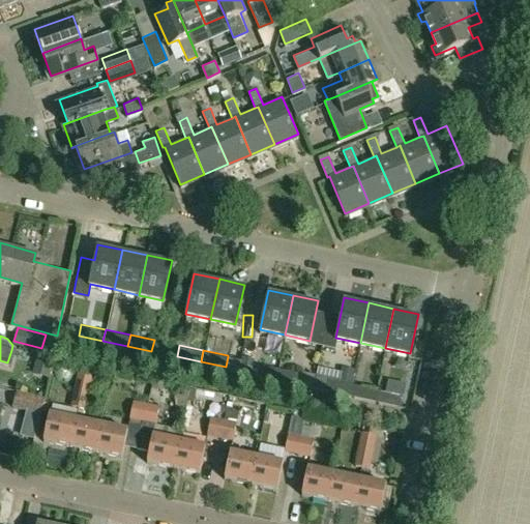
[(254,360),(251,372),(275,377),(277,366),(254,360)]
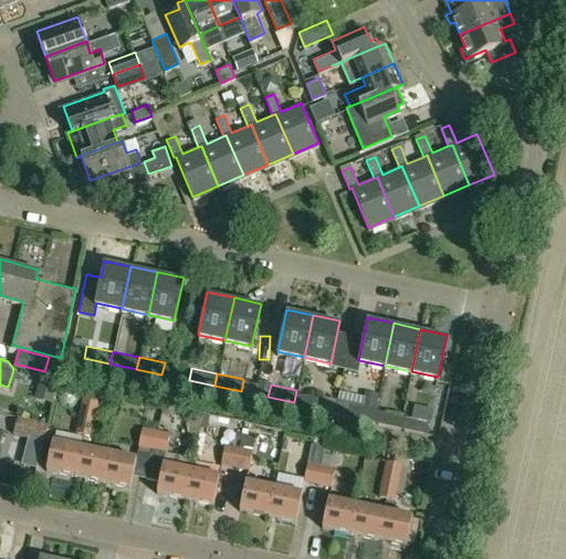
[(296,390),(294,402),(334,411),(337,397),(323,393),(323,396),(296,390)]
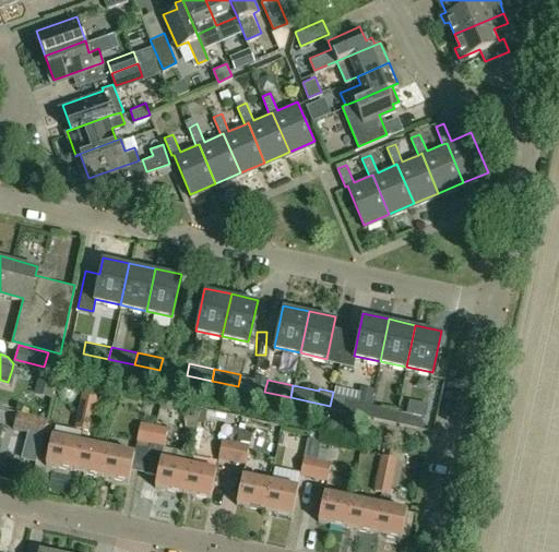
[(82,390),(78,407),(94,410),(97,393),(82,390)]
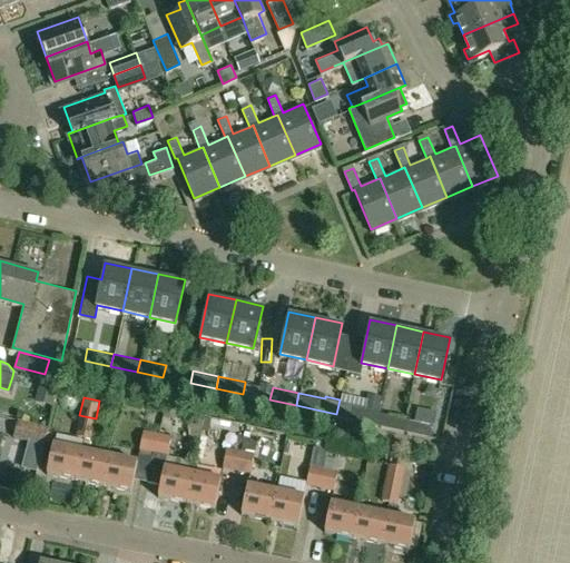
[(352,405),(350,417),(376,423),(379,411),(352,405)]
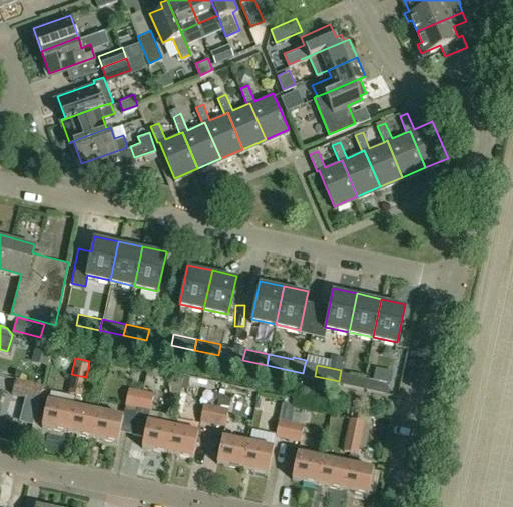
[(365,375),(341,370),(339,381),(363,386),(365,375)]
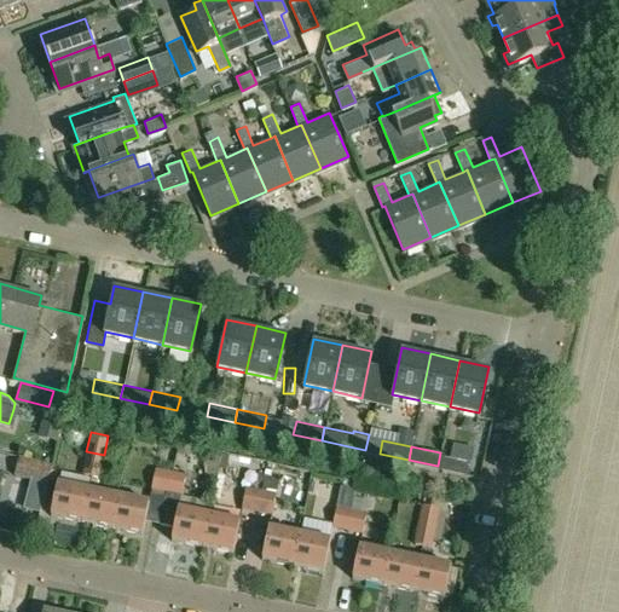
[(104,455),(86,451),(82,471),(100,474),(104,455)]
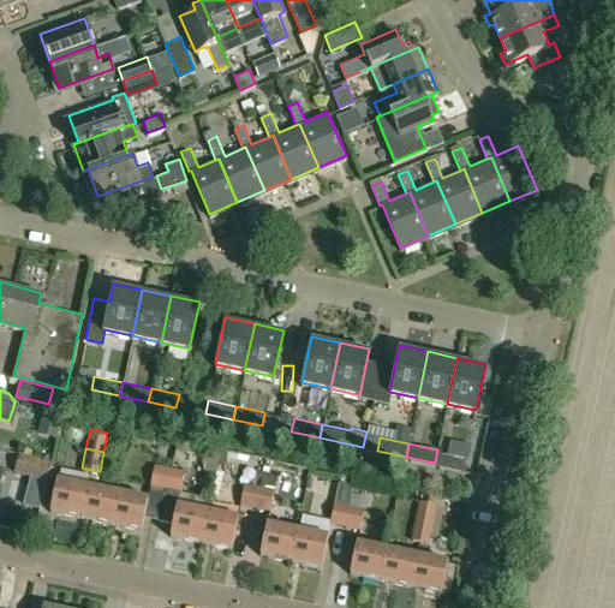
[(435,463),(461,469),(465,456),(437,449),(435,463)]
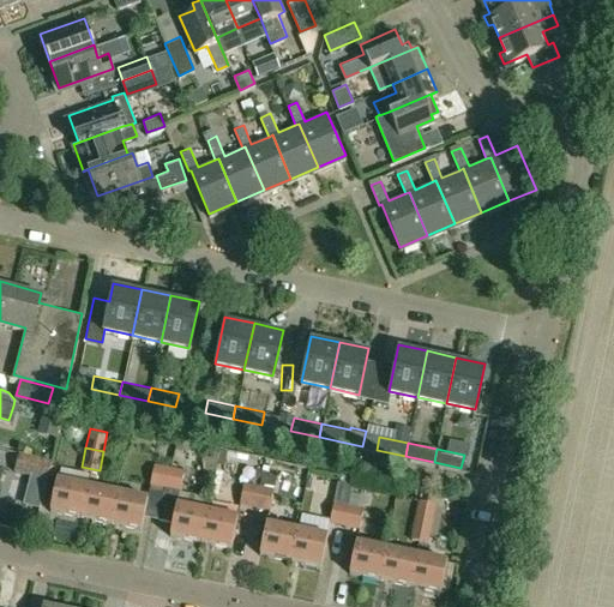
[(47,476),(52,458),(19,450),(14,467),(47,476)]
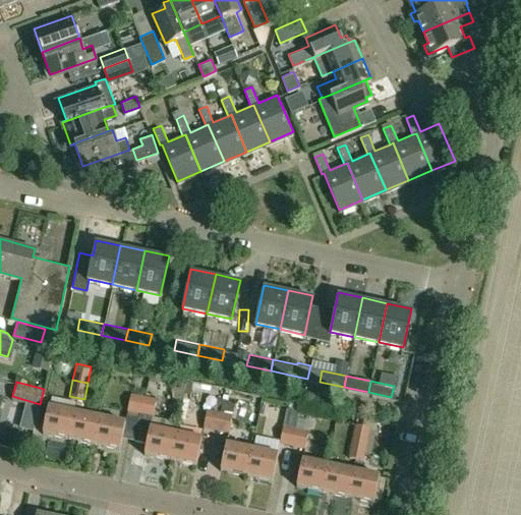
[(130,392),(127,408),(139,410),(143,395),(130,392)]
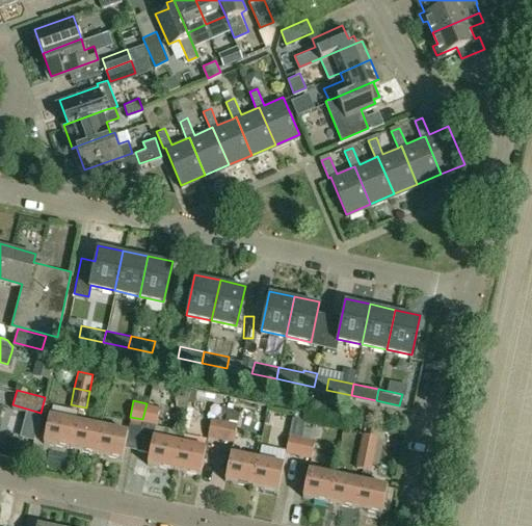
[(155,422),(156,422),(159,406),(147,403),(142,419),(155,422)]
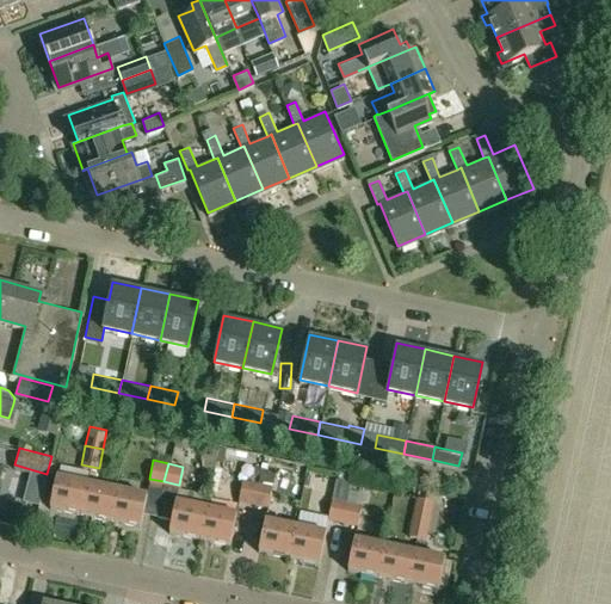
[(49,505),(80,511),(87,480),(56,474),(49,505)]
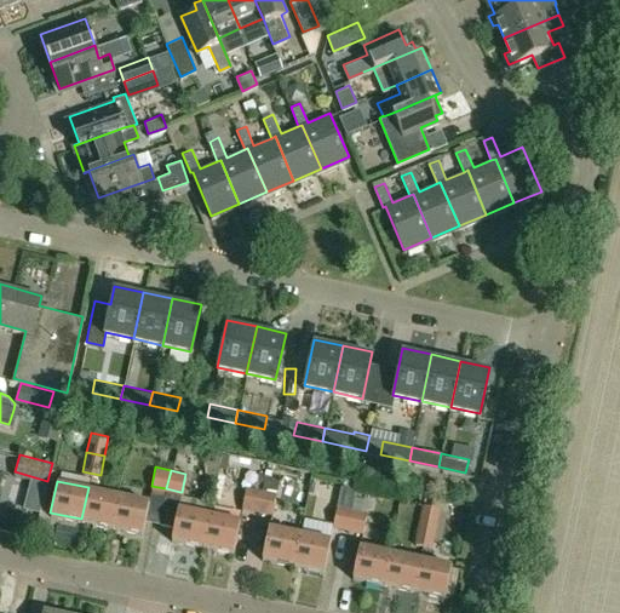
[(356,486),(340,482),(333,523),(348,527),(352,508),(351,508),(356,486)]
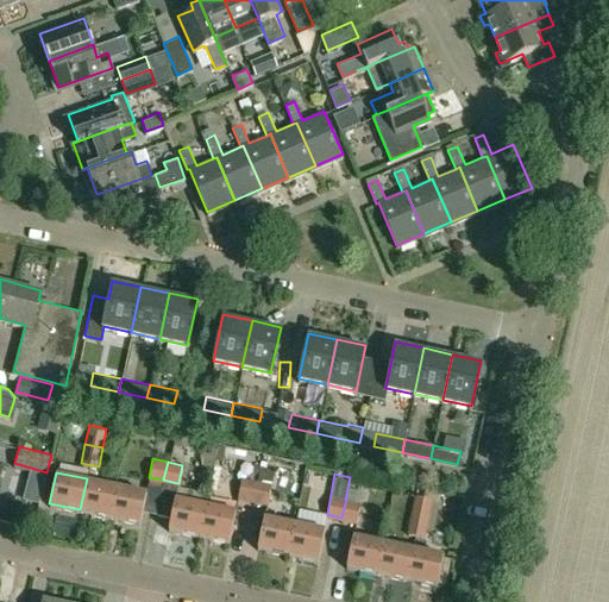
[(252,499),(256,480),(242,477),(238,495),(252,499)]
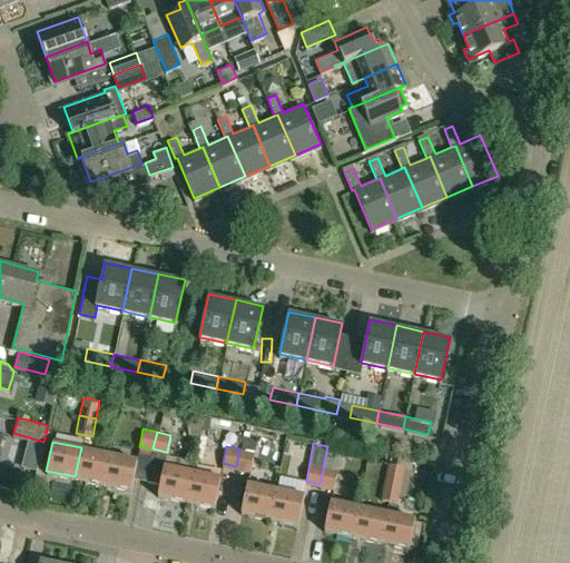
[(81,447),(75,476),(102,482),(109,454),(81,447)]
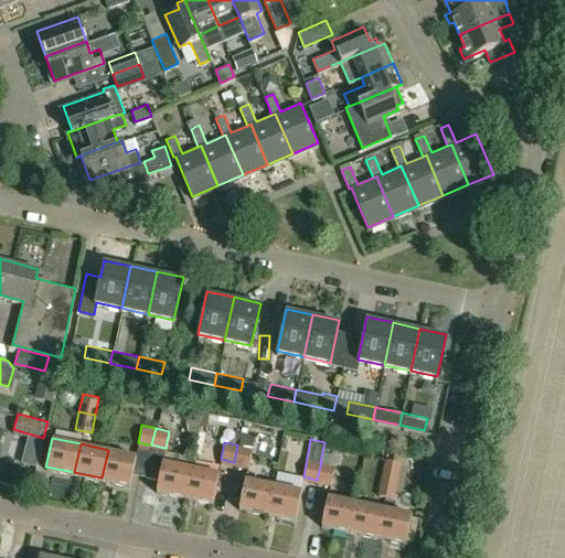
[(151,444),(146,475),(159,478),(156,490),(184,495),(190,467),(162,461),(164,451),(164,448),(151,444)]
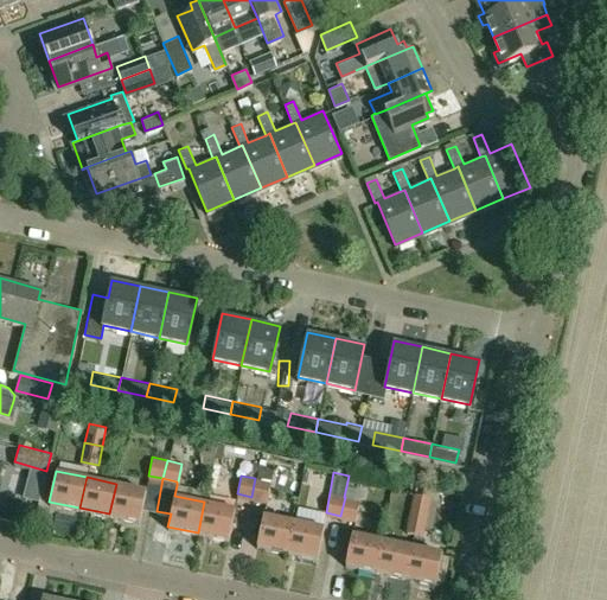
[(270,482),(255,478),(251,497),(266,500),(270,482)]
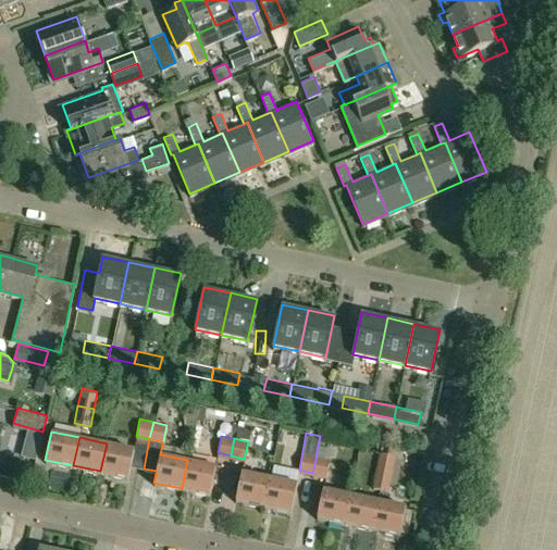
[(127,477),(134,449),(107,444),(100,471),(127,477)]
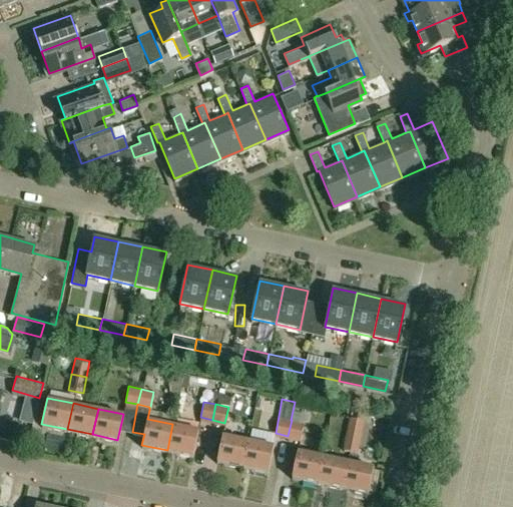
[(360,434),(363,418),(350,416),(347,432),(360,434)]
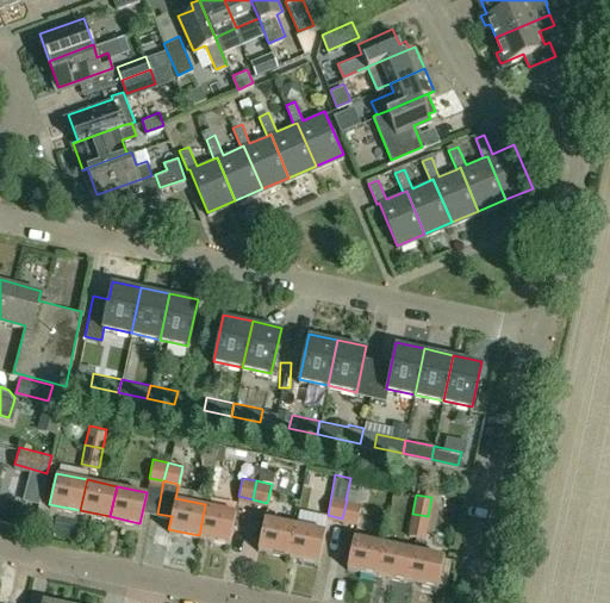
[(342,518),(356,521),(360,503),(347,499),(342,518)]
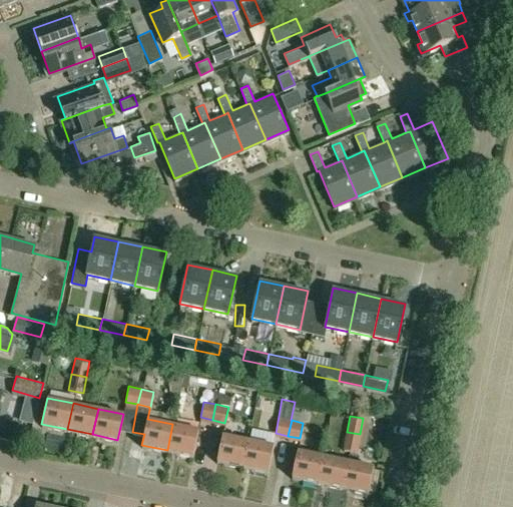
[(192,455),(198,429),(172,424),(167,450),(192,455)]
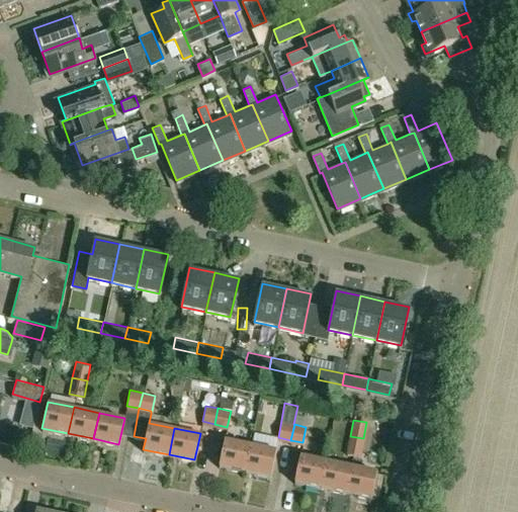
[(350,436),(347,452),(359,454),(363,438),(350,436)]
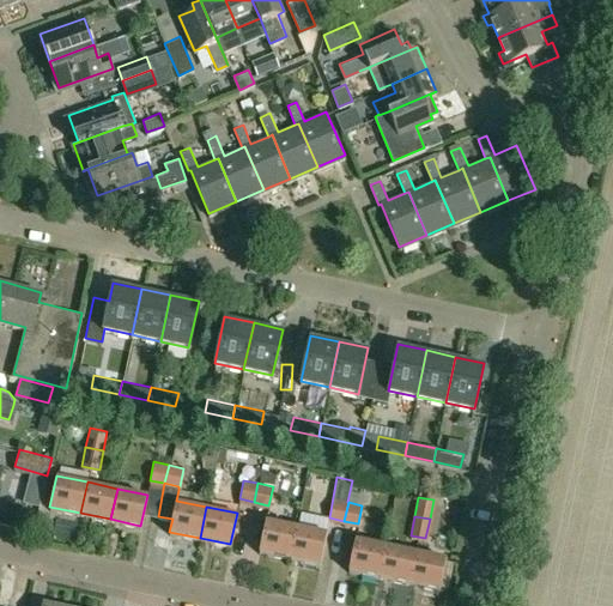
[(296,526),(266,519),(259,550),(290,557),(296,526)]
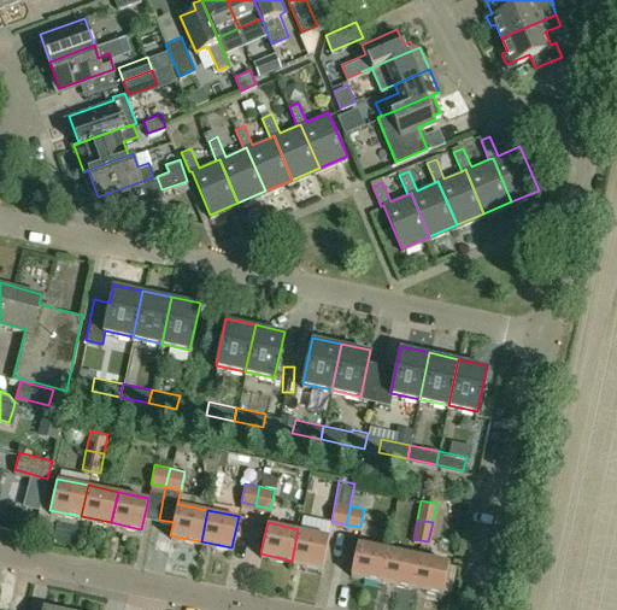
[(292,561),(322,567),(328,535),(298,529),(292,561)]
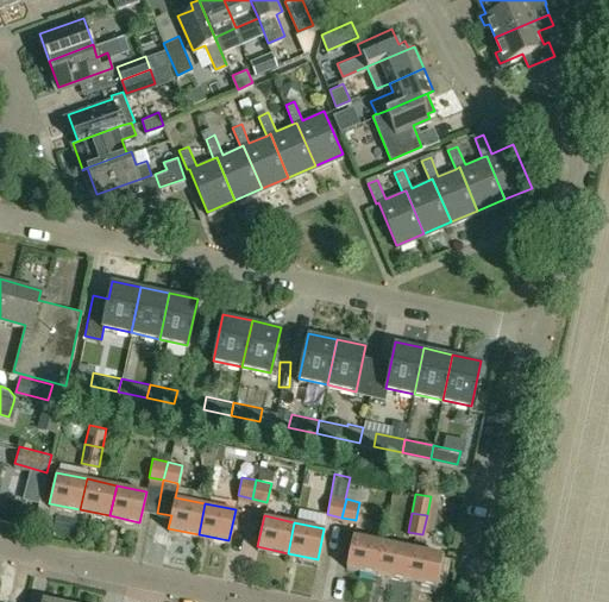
[(346,565),(377,571),(383,540),(352,534),(346,565)]
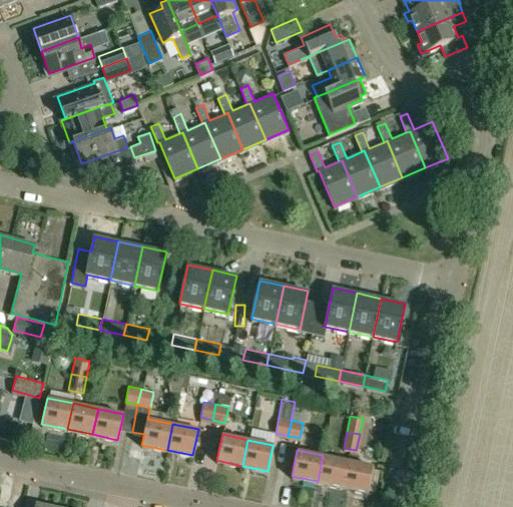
[(323,455),(318,481),(343,487),(348,461),(323,455)]
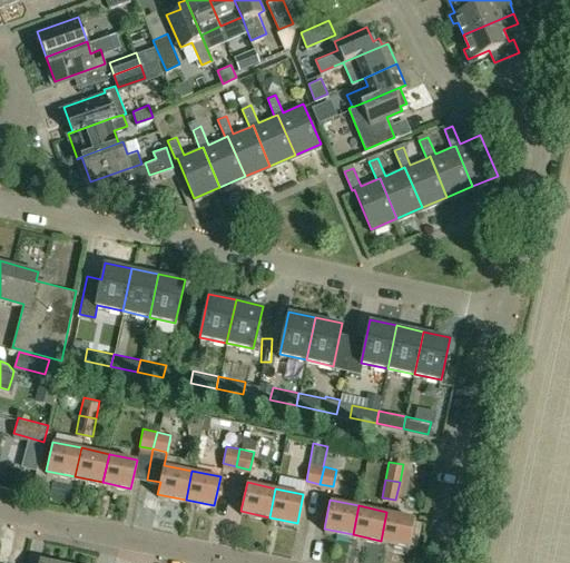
[(409,546),(414,517),(386,512),(381,541),(409,546)]
